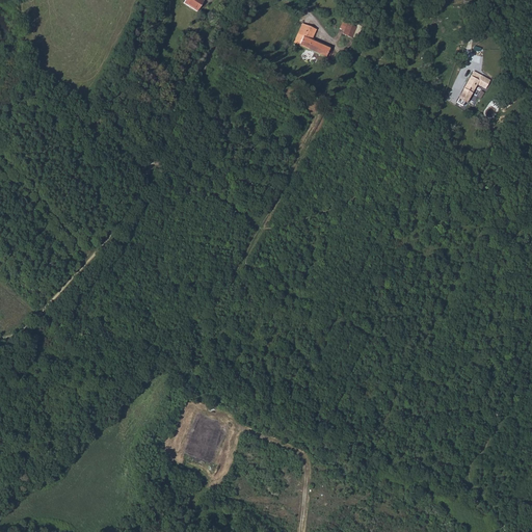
[(185,0),(185,1),(197,10),(204,0),(185,0)]
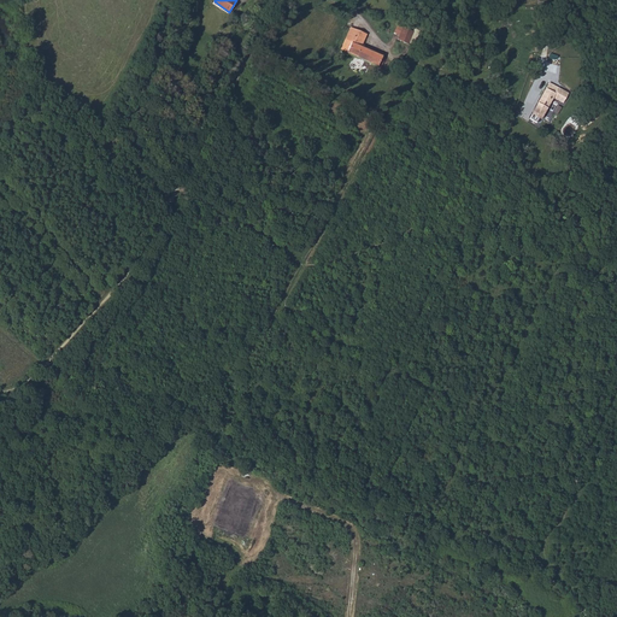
[(418,35),(399,27),(394,34),(399,36),(398,41),(407,46),(412,47),(418,35)]
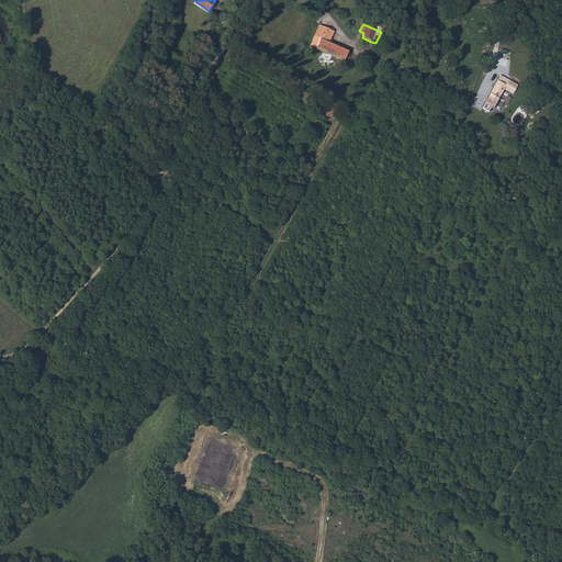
[(333,31),(319,25),(312,41),(310,40),(307,44),(346,62),(350,53),(327,42),(333,31)]
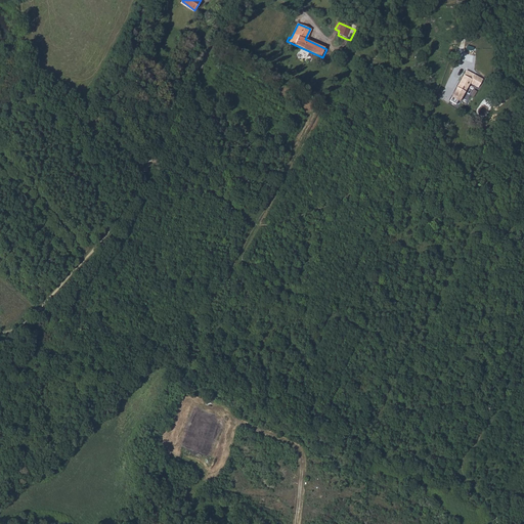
[(341,46),(346,39),(338,35),(333,42),(341,46)]
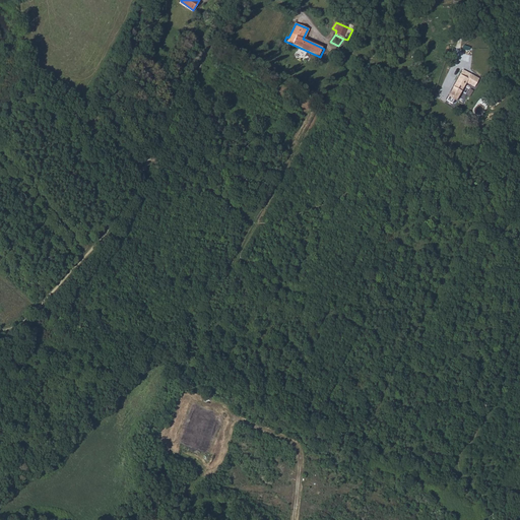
[(465,84),(468,86),(473,77),(462,71),(453,88),(460,91),(465,84)]
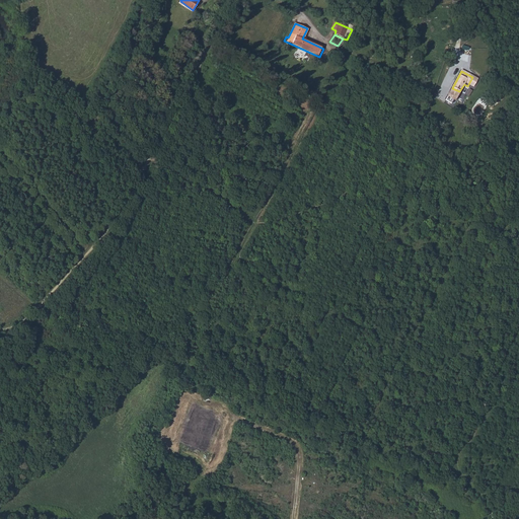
[(477,80),(472,77),(467,86),(472,88),(477,80)]
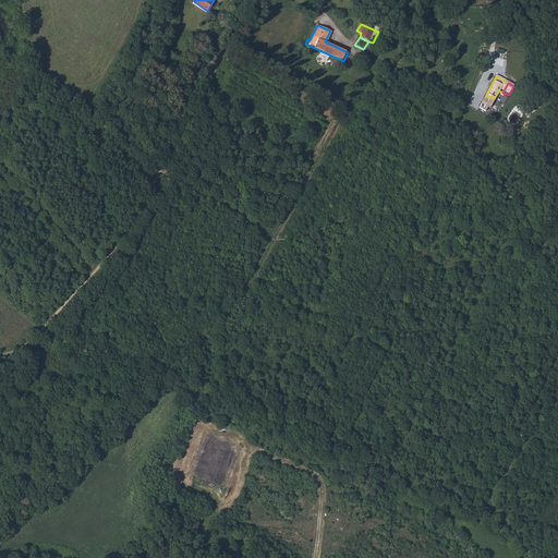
All buildings are outlined.
